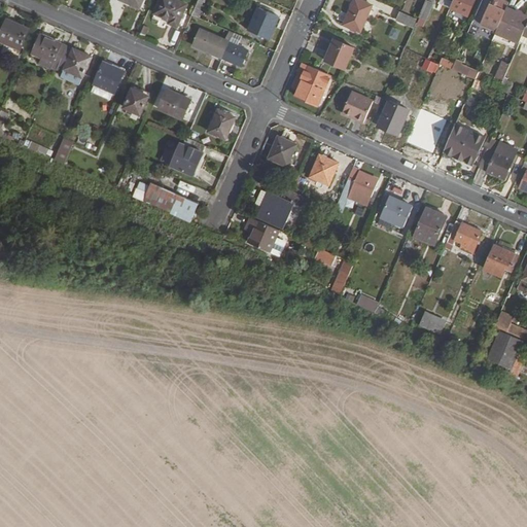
[(176,0),(160,0),(152,18),(169,25),(170,23),(178,27),(187,5),(176,0)]
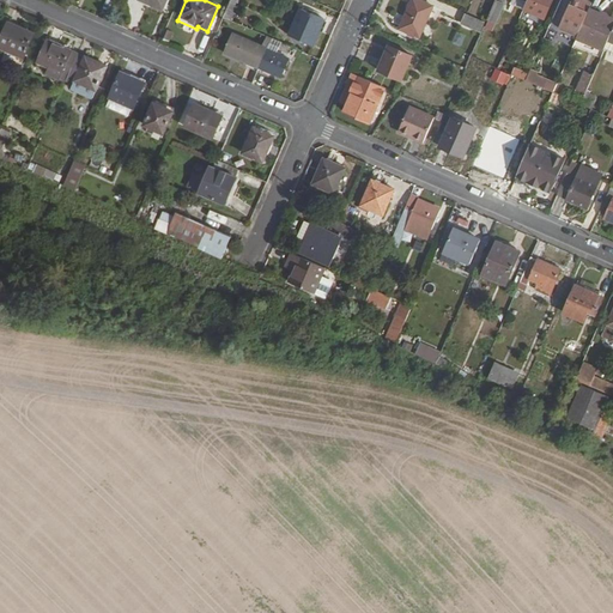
[(418,0),(412,0),(399,30),(419,38),(434,6),(418,0)]
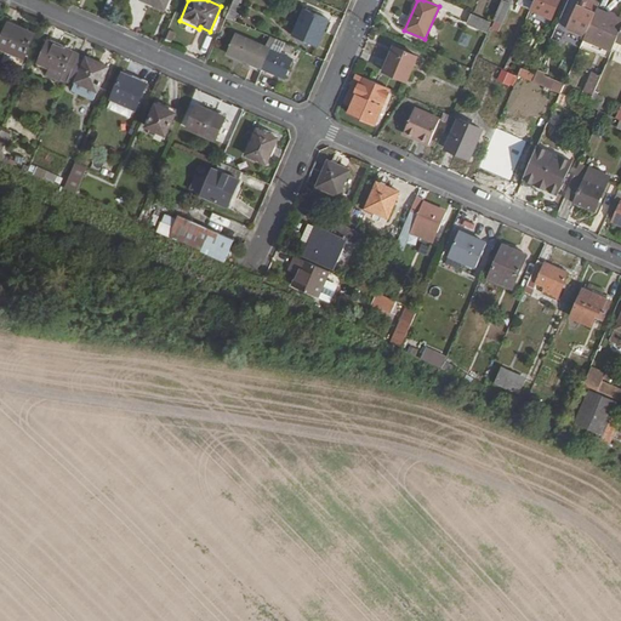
[(501,0),(494,20),(502,23),(512,0),(533,0),(535,1),(534,0),(501,0)]
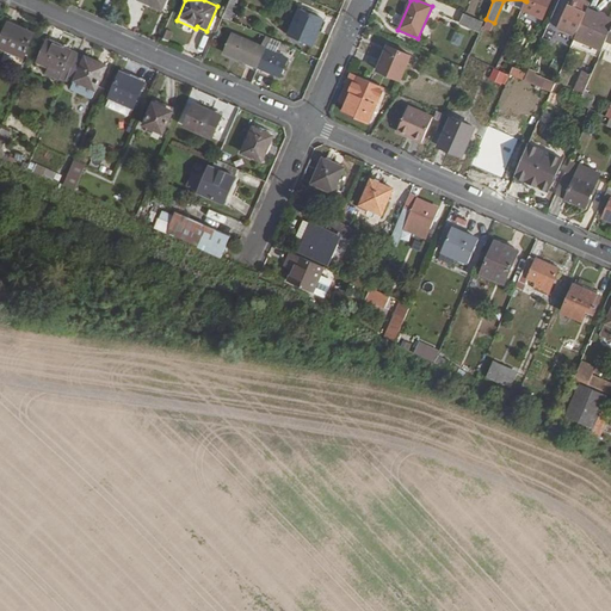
[(525,0),(526,1),(522,11),(542,19),(550,0),(525,0)]
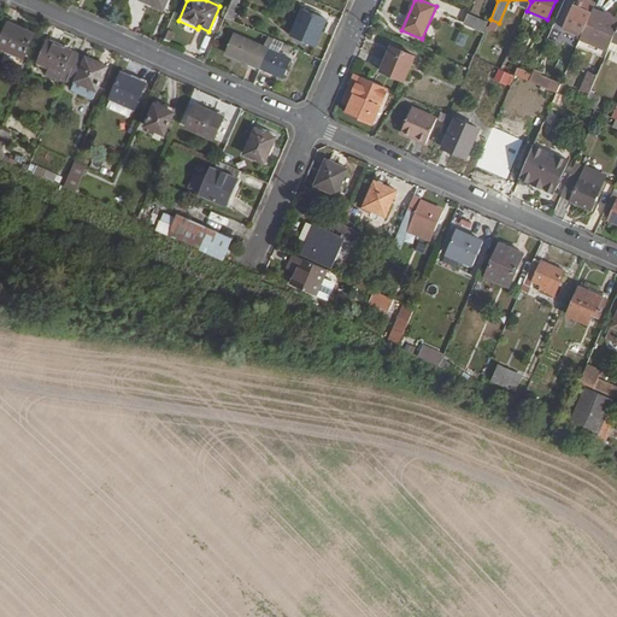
[(581,0),(575,0),(563,28),(581,35),(589,16),(594,5),(581,0)]
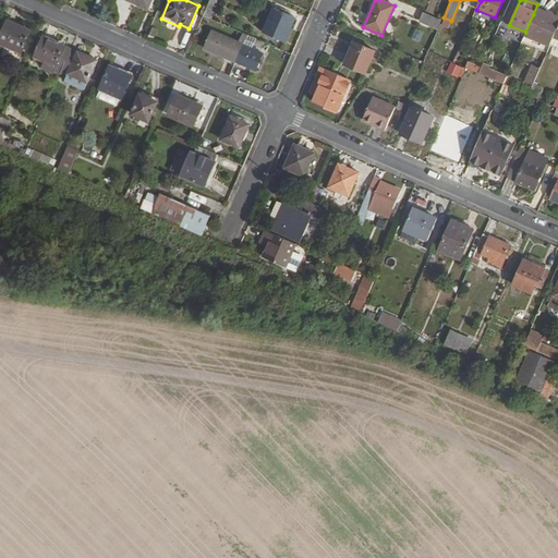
[(208,2),(203,15),(209,17),(215,4),(208,2)]
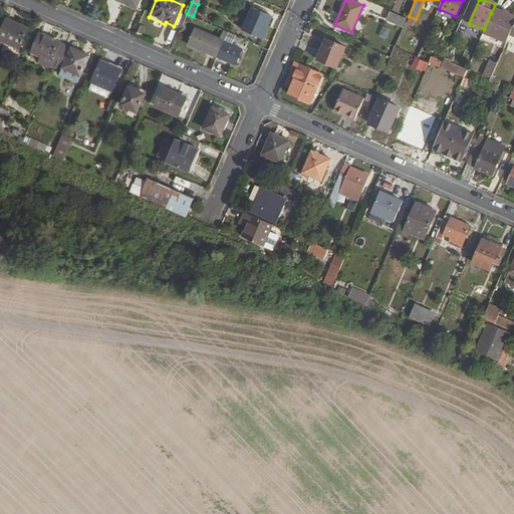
[(494,7),(484,32),(507,42),(508,40),(511,34),(513,26),(513,16),(511,15),(510,12),(505,10),(503,11),(494,7)]
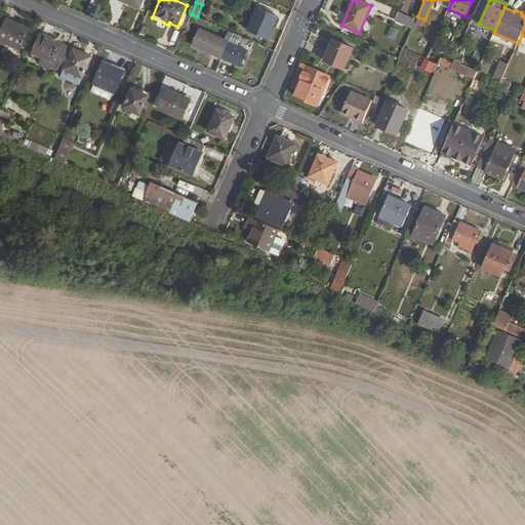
[(270,42),(280,19),(260,11),(251,35),(270,42)]
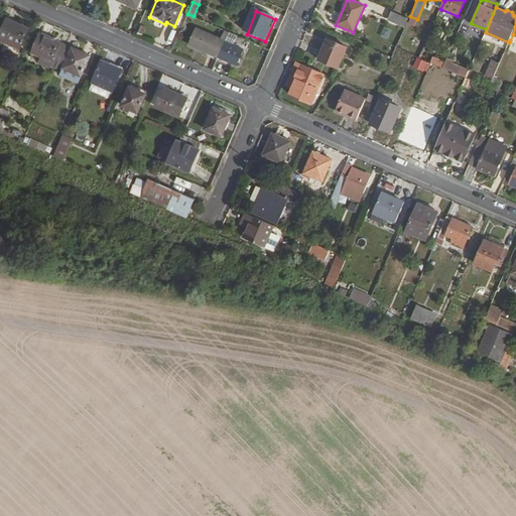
[(391,11),(388,19),(404,26),(408,18),(391,11)]
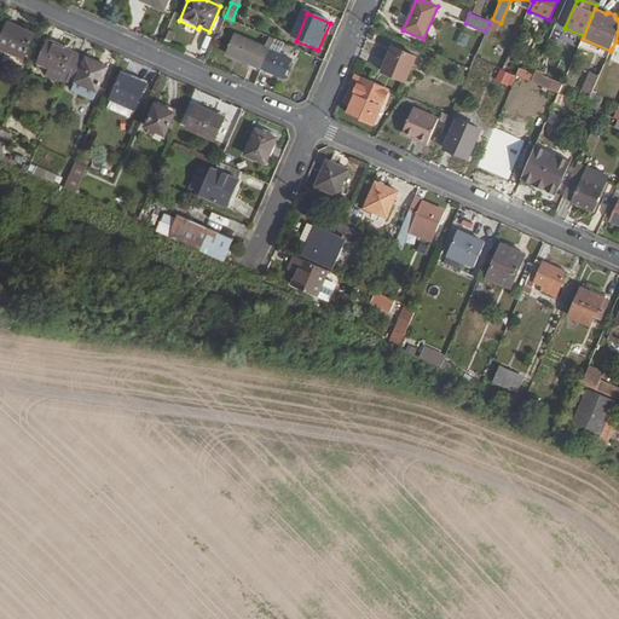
[(9,24),(0,44),(0,47),(24,58),(35,35),(9,24)]
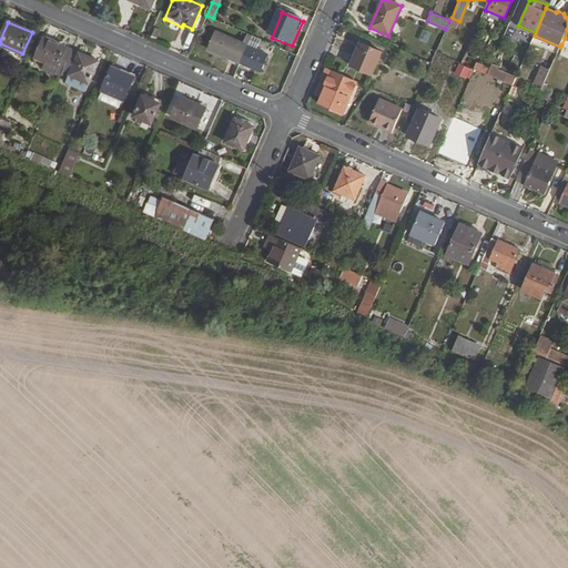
[(449,22),(436,51),(437,52),(443,54),(456,26),(449,22)]
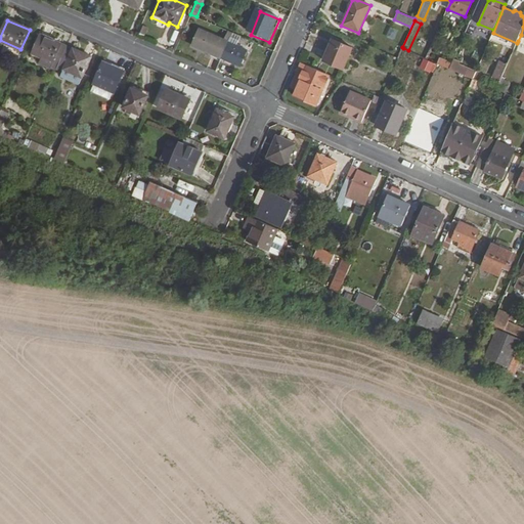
[(470,22),(464,36),(471,39),(477,25),(470,22)]
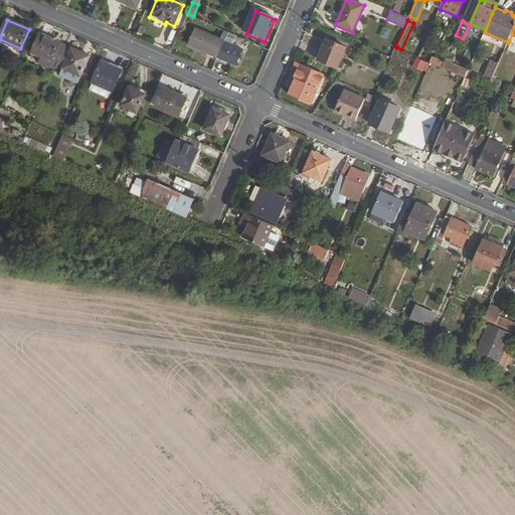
[(382,26),(378,36),(387,39),(390,29),(382,26)]
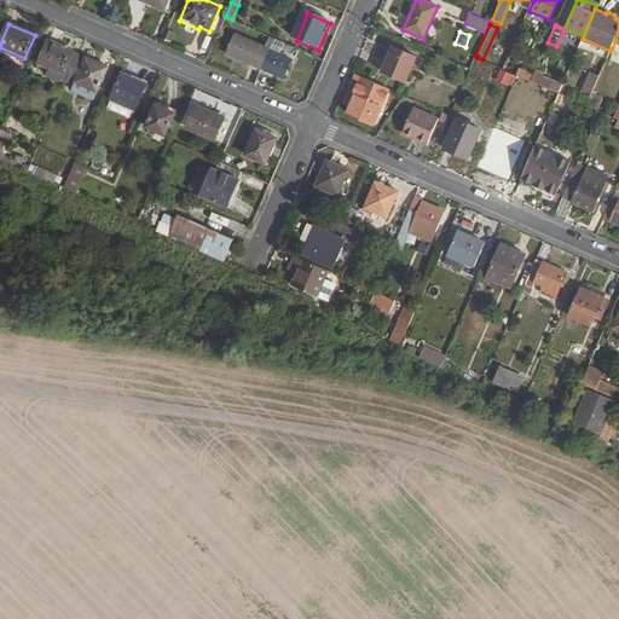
[(249,40),(241,58),(262,68),(271,50),(273,44),(276,39),(271,36),(266,47),(249,40)]
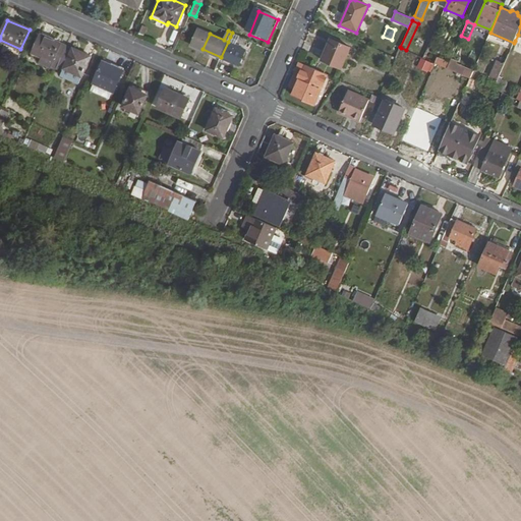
[(228,42),(221,57),(239,65),(246,50),(236,45),(238,41),(240,36),(232,33),(230,37),(228,42)]
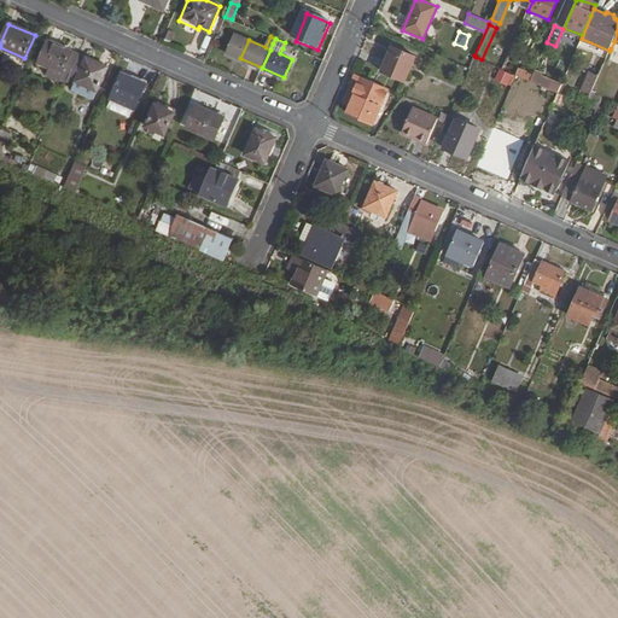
[(48,41),(39,64),(62,74),(71,51),(48,41)]
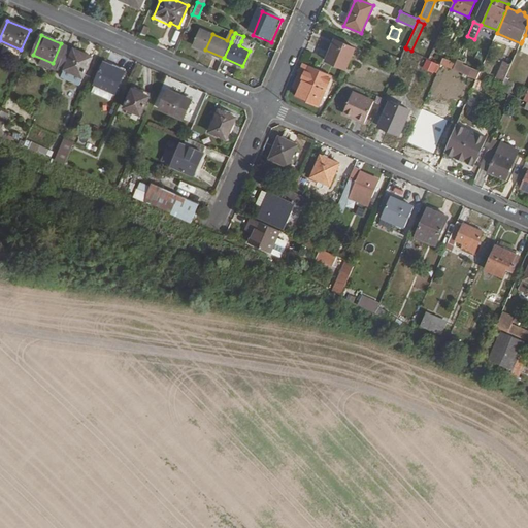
[(336,39),(327,61),(347,69),(356,48),(336,39)]
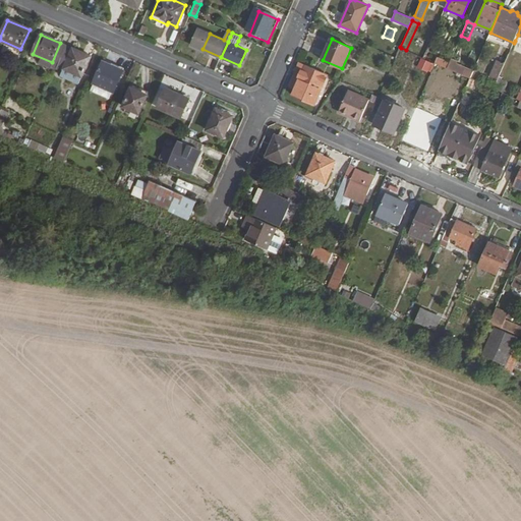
[(60,43),(52,62),(50,67),(56,69),(56,68),(66,46),(60,43)]
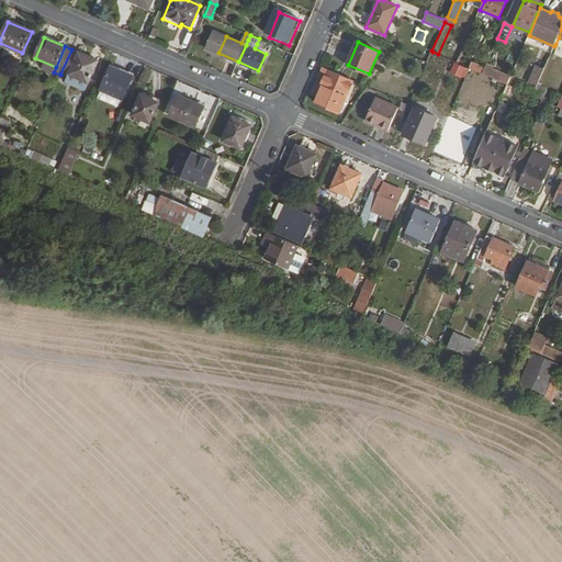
[(71,49),(60,74),(67,77),(68,75),(89,83),(98,62),(71,49)]
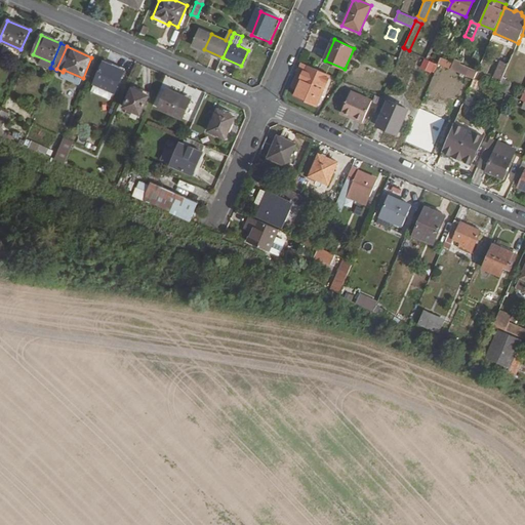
[(441,57),(439,64),(450,69),(452,63),(441,57)]
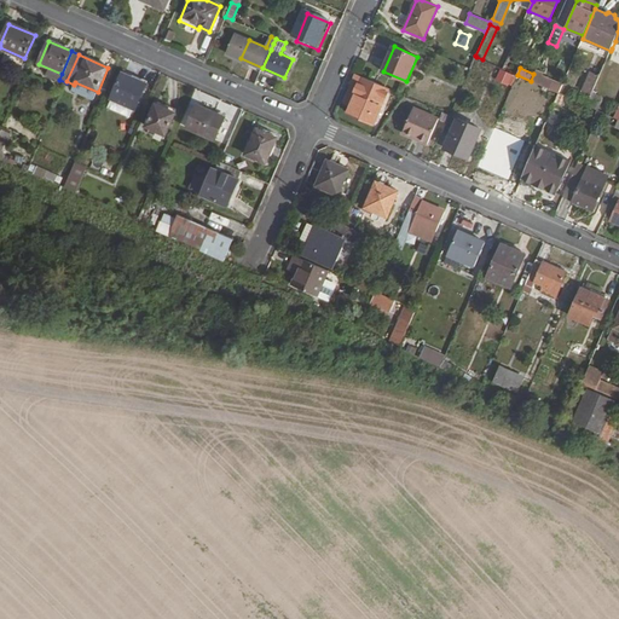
[(499,69),(493,81),(508,87),(514,76),(499,69)]
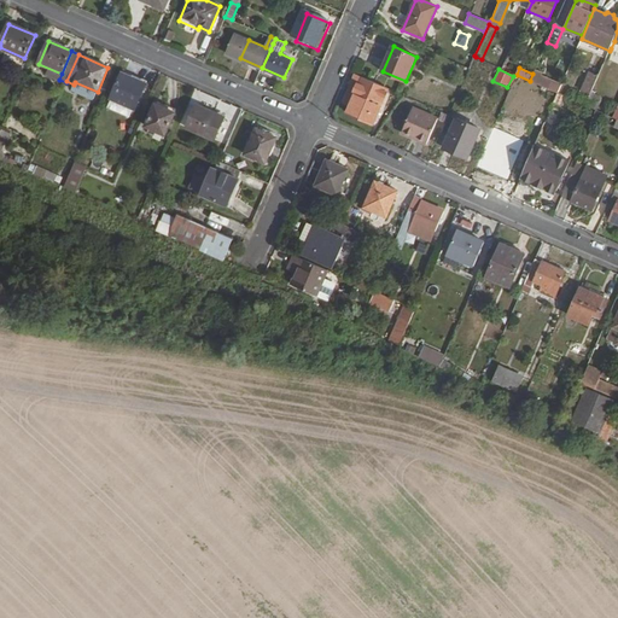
[(587,71),(578,91),(589,94),(598,75),(587,71)]
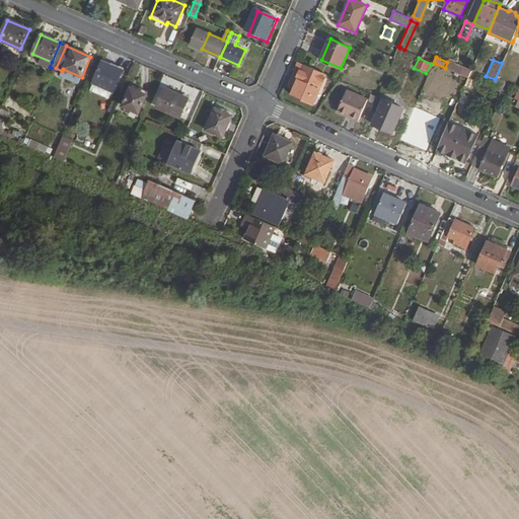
[(298,62),(288,84),(295,87),(305,65),(298,62)]
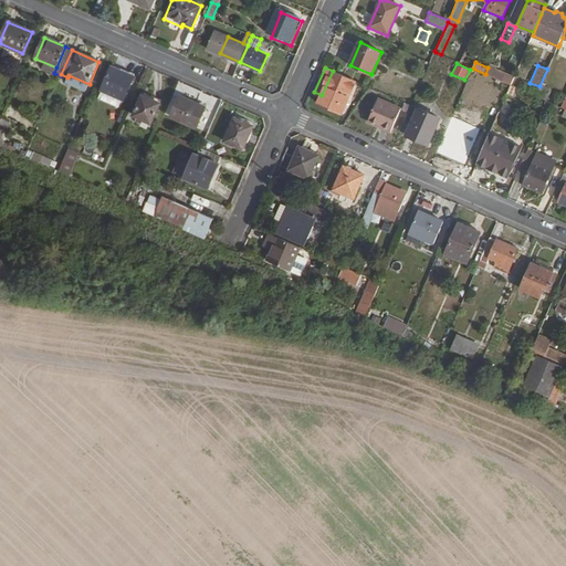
[(113,69),(102,92),(124,102),(134,77),(113,69)]
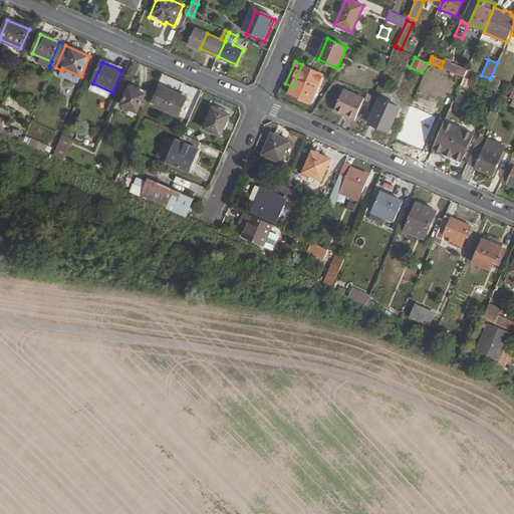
[(302,64),(292,86),(289,93),(310,102),(323,73),(302,64)]
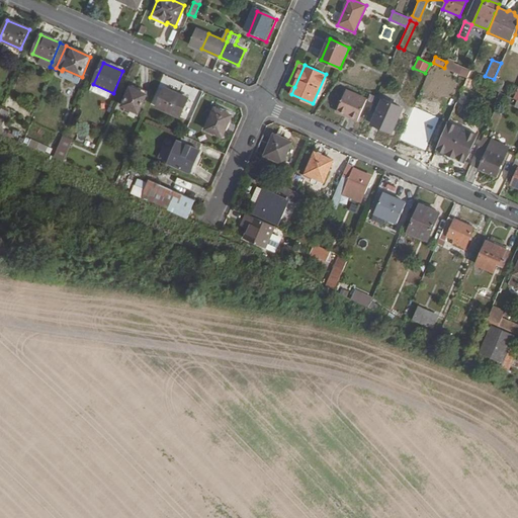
[(61,75),(79,84),(82,77),(63,69),(62,71),(61,75)]
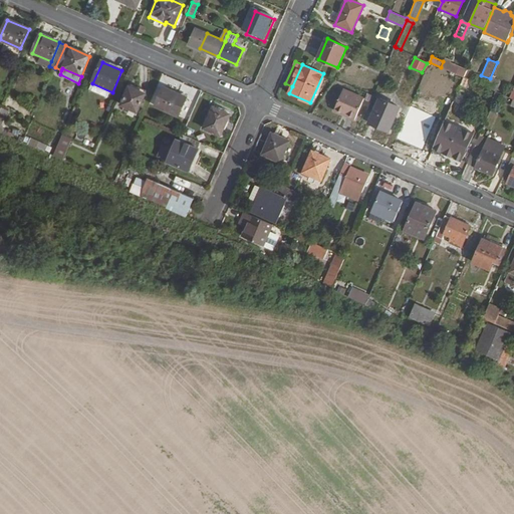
[(127,86),(119,104),(137,112),(145,94),(127,86)]
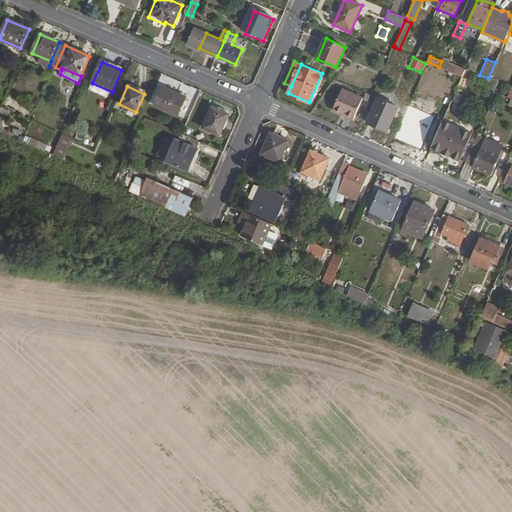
[(165,89),(157,107),(180,117),(188,99),(165,89)]
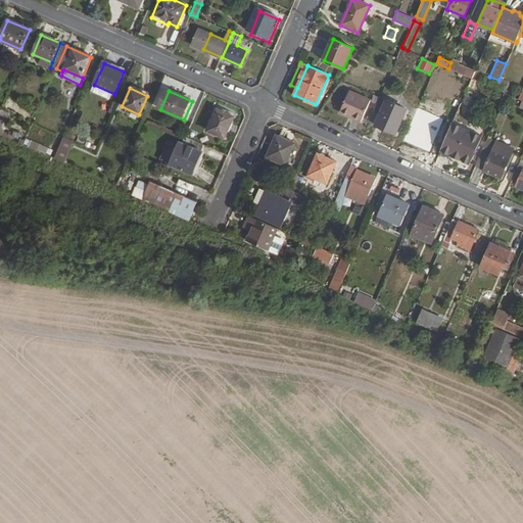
[(370,101),(349,91),(339,112),(361,122),(370,101)]
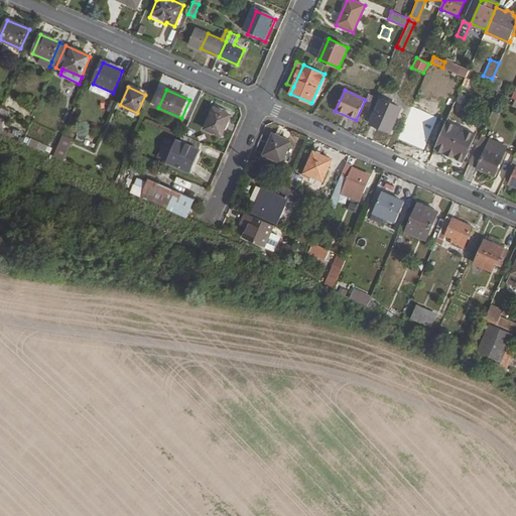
[(450,112),(454,101),(440,98),(437,109),(450,112)]
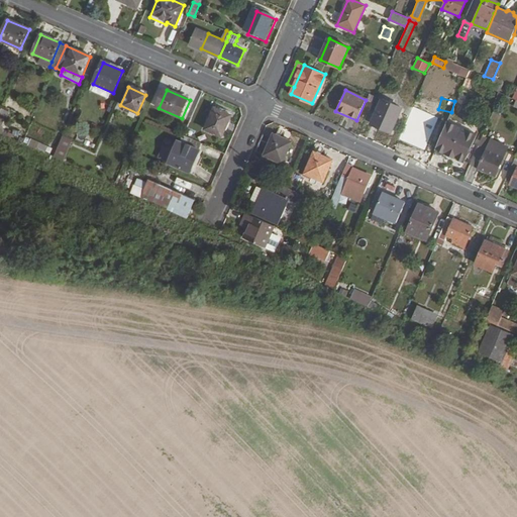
[(382,99),(372,123),(391,132),(401,107),(382,99)]
